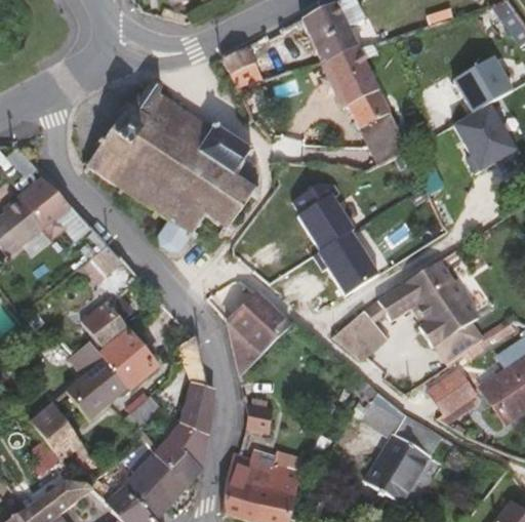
[(334,2),(300,18),(320,61),(357,46),(348,27),(364,18),(354,0),(338,0),(334,2)]
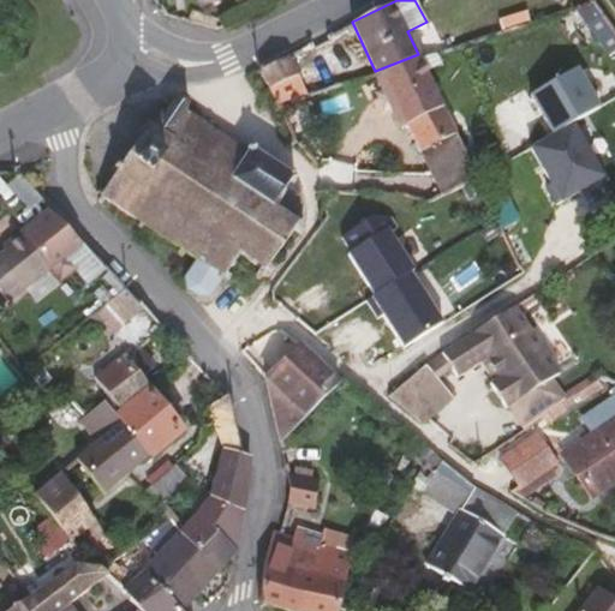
[(614,22),(598,0),(595,0),(577,9),(609,53),(611,52),(614,57),(614,22)]
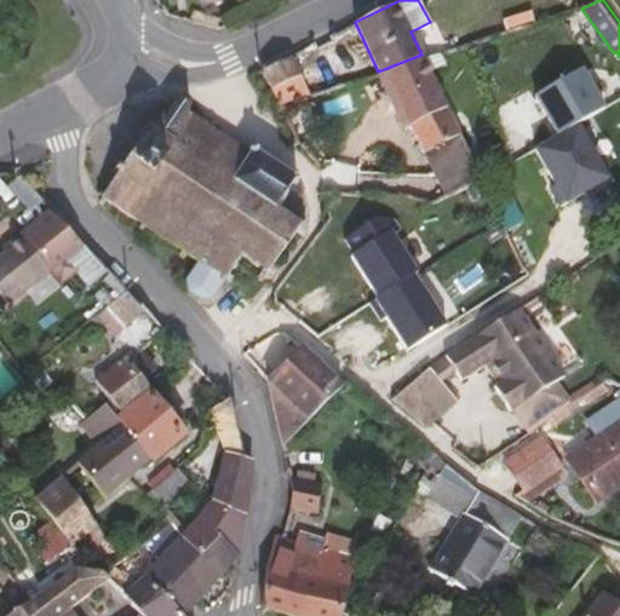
[(440,49),(474,38),(470,28),(419,45),(423,52),(424,53),(440,49)]
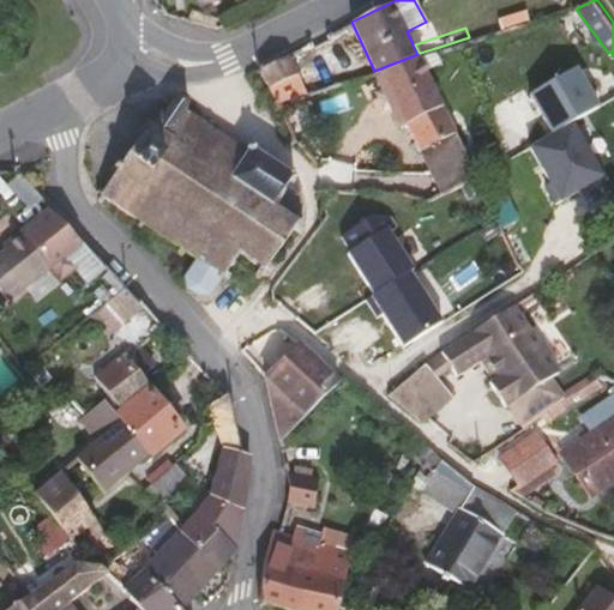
[(420,53),(427,68),(443,61),(435,48),(420,53)]
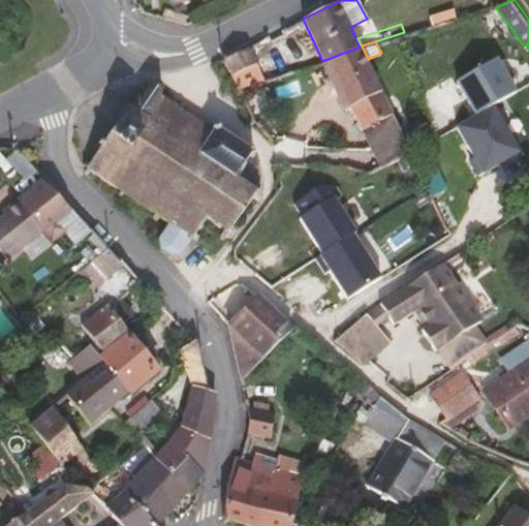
[(322,61),(321,62),(320,62),(343,110),(350,105),(362,128),(380,164),(410,151),(393,112),(394,112),(382,89),(368,59),(362,45),(360,47),(322,61)]
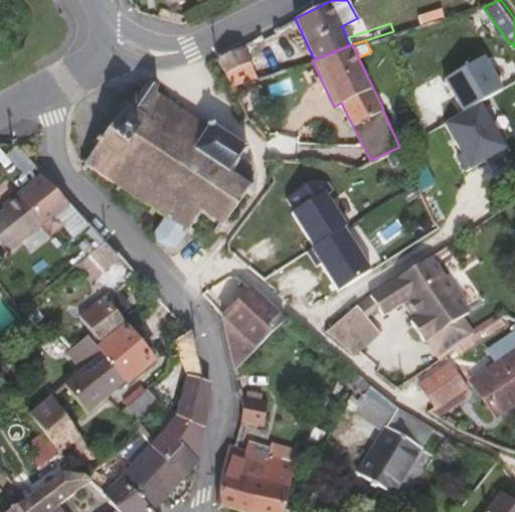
[(239,46),(217,56),(232,87),(241,82),(259,76),(253,66),(250,60),(247,62),(239,46)]
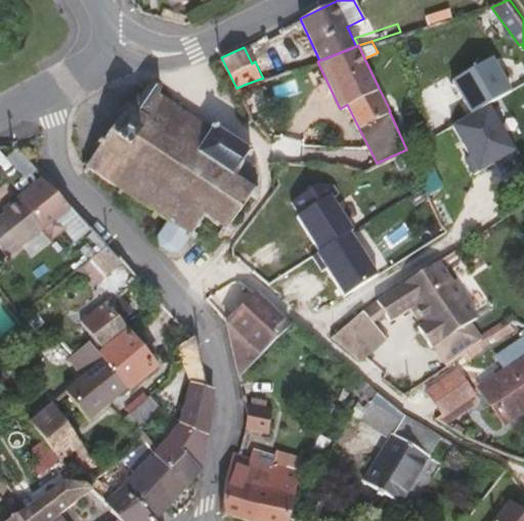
[(488,102),(511,89),(491,56),(452,79),(472,112),(488,102)]
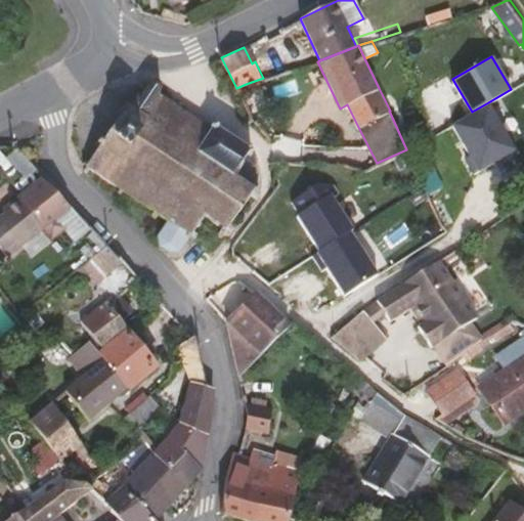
[(203,217),(224,231),(255,188),(257,184),(258,174),(258,169),(256,161),(253,152),(250,147),(160,91),(161,89),(162,86),(161,83),(159,80),(156,78),(153,79),(149,81),(131,105),(127,103),(126,104),(121,116),(85,166),(167,219),(158,234),(159,246),(170,252),(179,251),(188,239),(190,234),(203,217)]
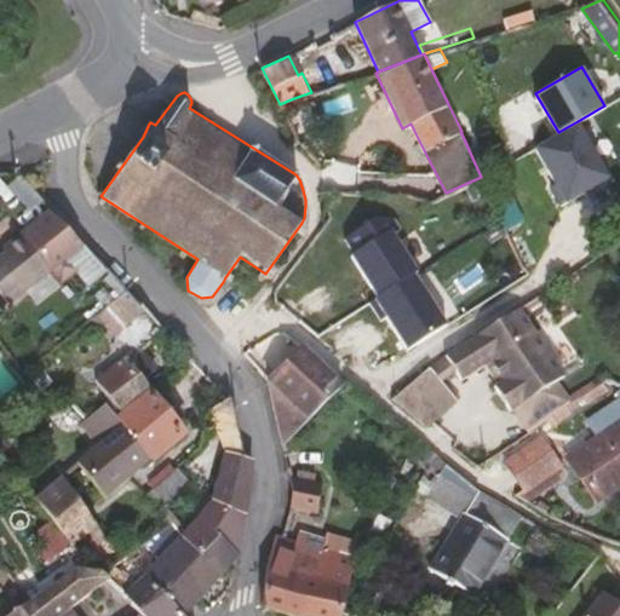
[(609,176),(578,121),(558,132),(535,145),(556,182),(551,184),(562,202),(609,176)]
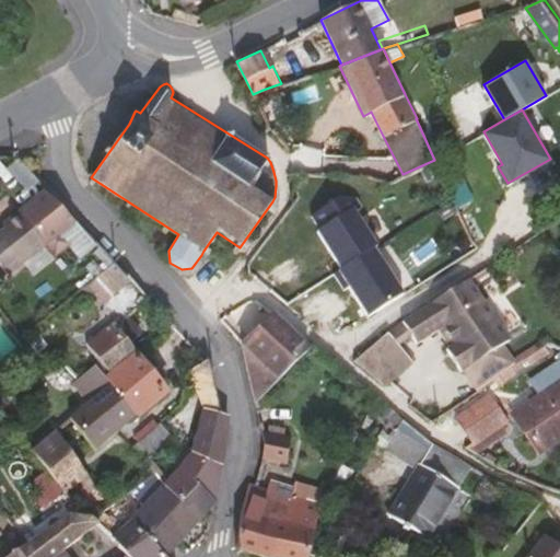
[(461,170),(444,177),(457,206),(475,198),(461,170)]
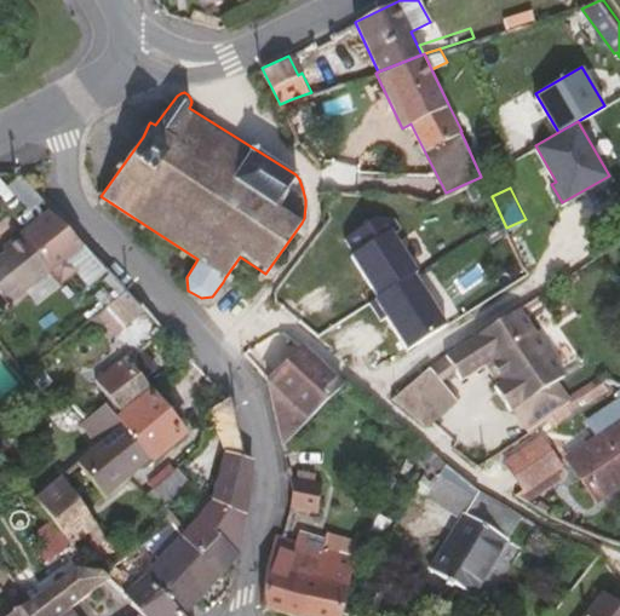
[(82,242),(50,207),(1,247),(5,251),(0,253),(0,293),(7,303),(82,242)]
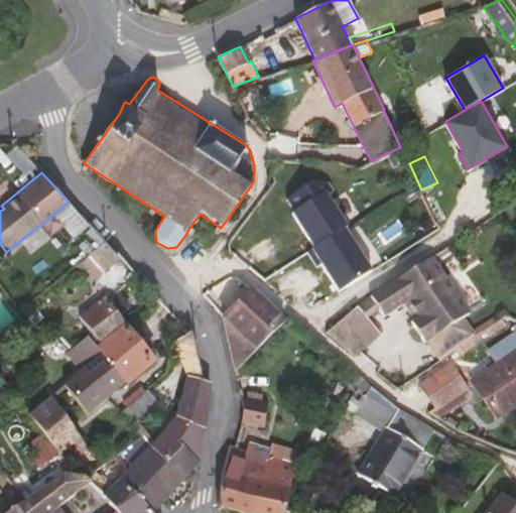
[(293,211),(315,246),(346,227),(349,225),(329,193),(334,189),(329,180),(314,180),(288,197),(296,210),(293,211)]
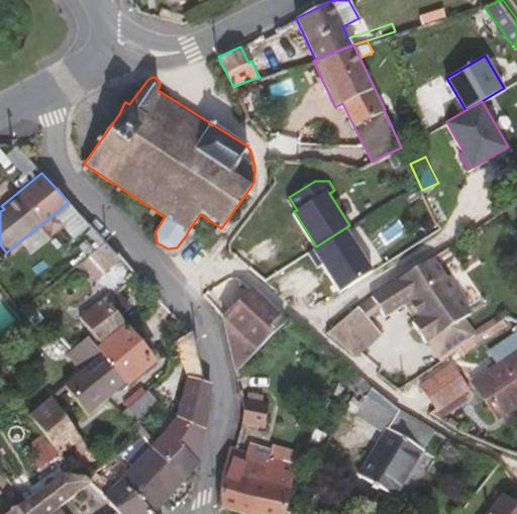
[(316,246),(309,250),(319,266),(323,263),(341,290),(374,270),(346,227),(316,246)]
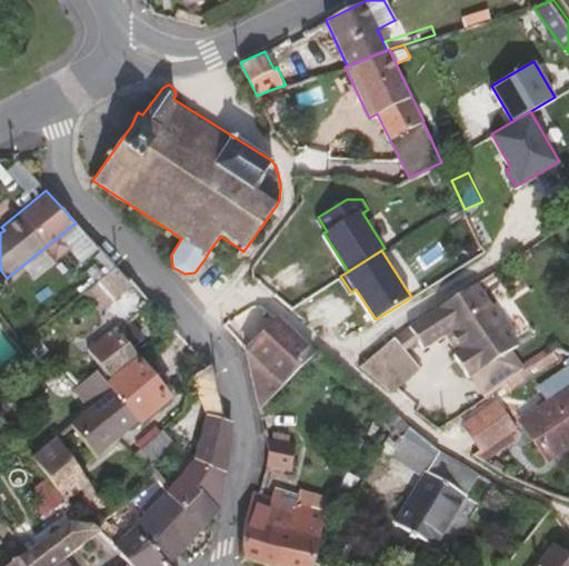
[(128,318),(149,300),(115,265),(83,290),(113,328),(87,347),(111,378),(137,357),(129,348),(143,336),(128,318)]
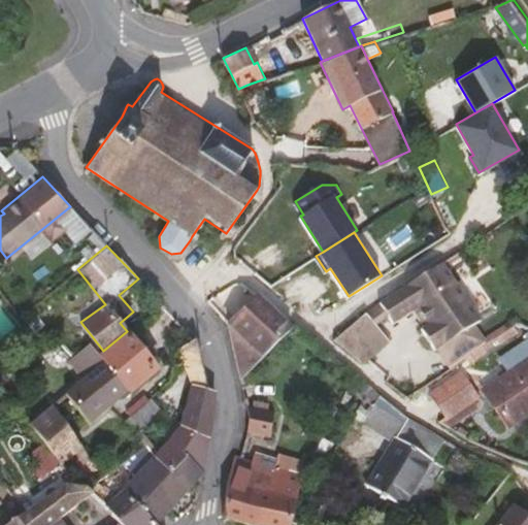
[(386,297),(371,306),(382,319),(394,312),(399,319),(424,302),(435,319),(426,324),(439,346),(441,345),(479,320),(485,316),(448,258),(386,297)]
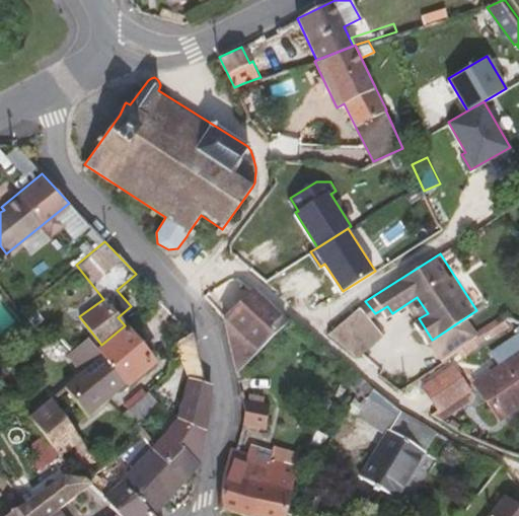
[(221,310),(250,290),(238,272),(209,292),(221,310)]
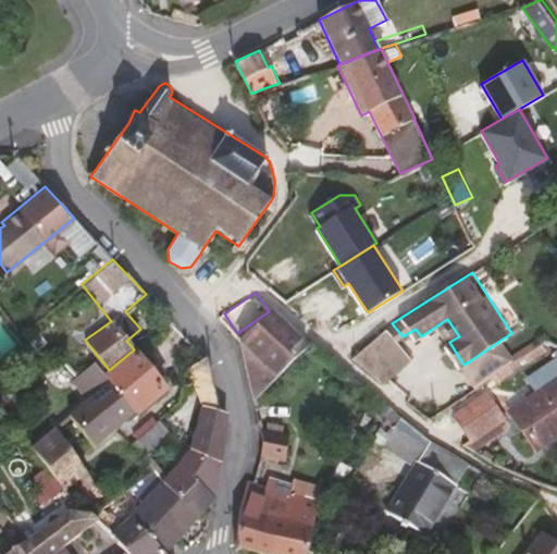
[(276,377),(309,344),(272,310),(239,341),(240,342),(254,399),(276,377)]
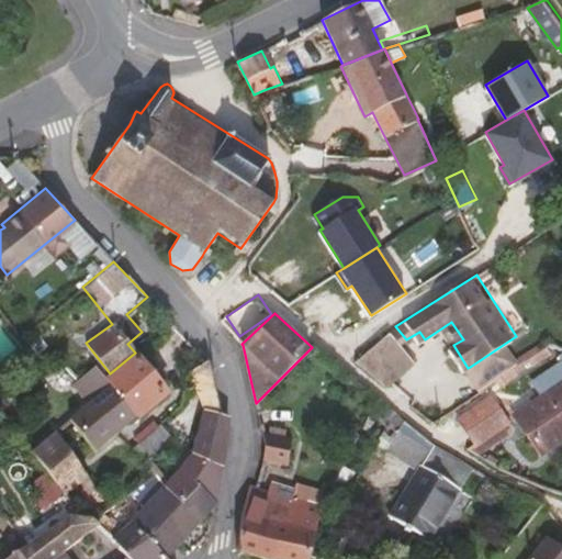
[(390,331),(356,360),(385,384),(414,360),(419,355),(406,339),(395,326),(390,331)]
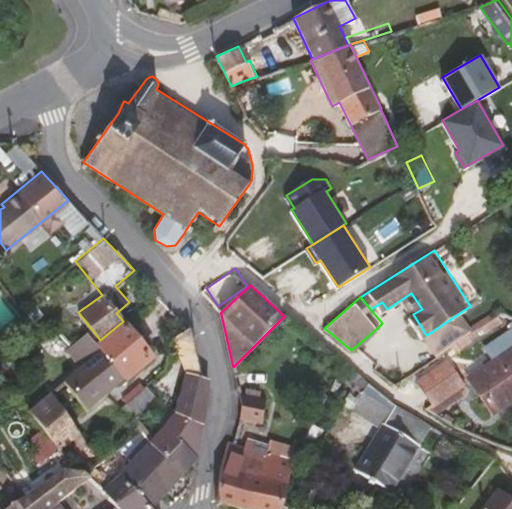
[(464,310),(428,334),(440,351),(456,341),(467,334),(475,328),(464,310)]
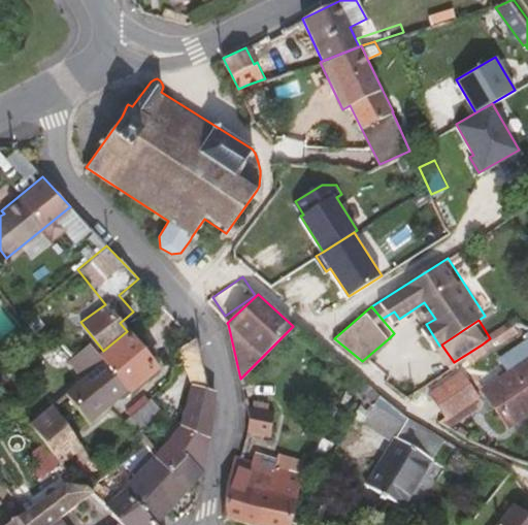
[(514,329),(510,325),(490,338),(494,342),(514,329)]
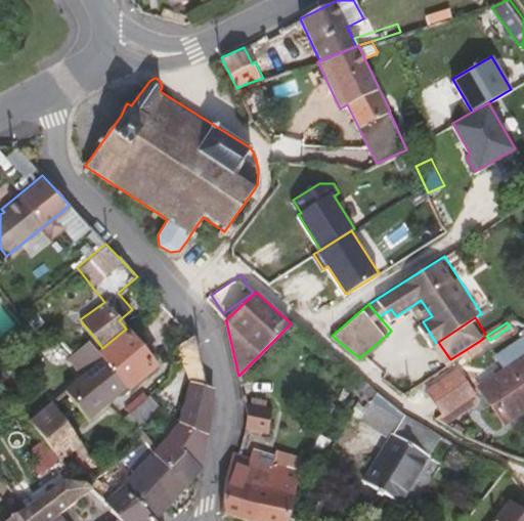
[(497,354),(505,365),(523,351),(523,324),(522,327),(523,330),(523,336),(521,339),(497,354)]
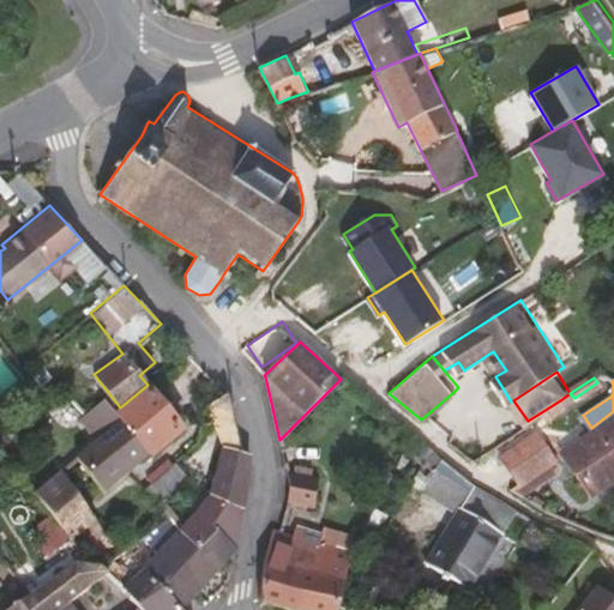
[(603,387),(611,397),(613,393),(613,386),(612,382),(603,387)]
